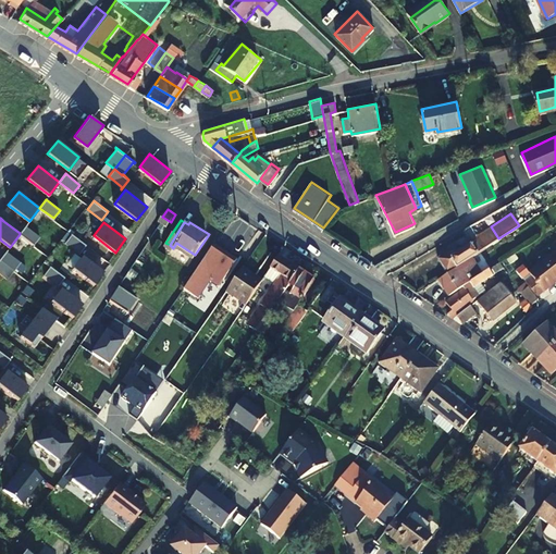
[(40,236),(25,225),(20,233),(34,244),(40,236)]
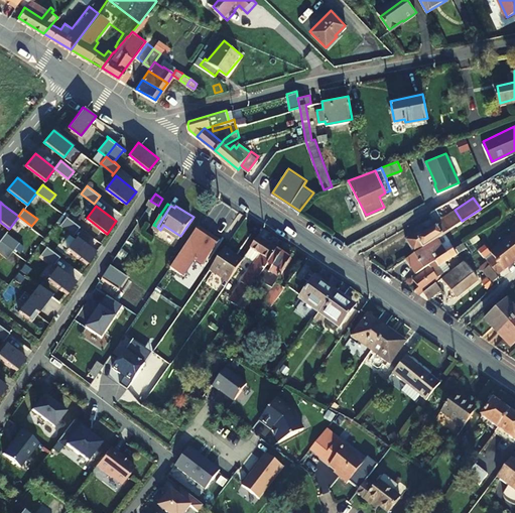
[(406,237),(415,251),(446,231),(451,229),(462,221),(455,210),(443,217),(444,219),(429,229),(427,227),(424,226),(406,237)]
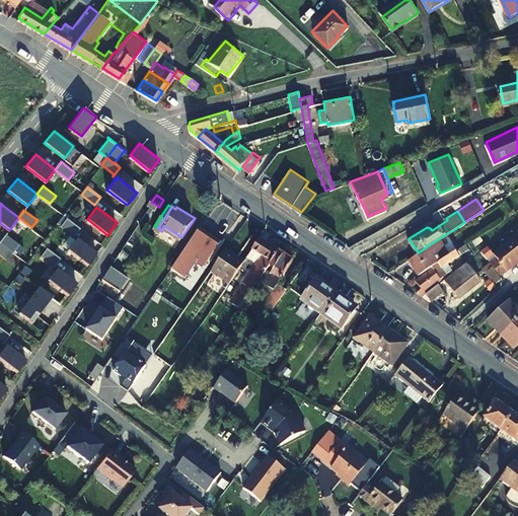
[(67,217),(61,225),(75,235),(80,227),(67,217)]
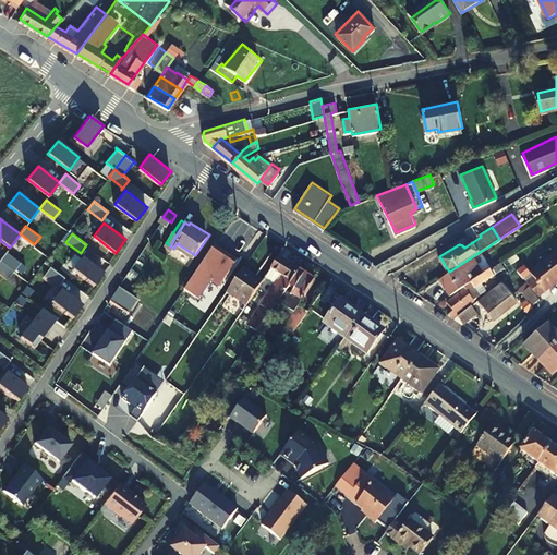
[(216,241),(186,286),(201,296),(213,278),(221,284),(240,256),(229,249),(227,251),(225,250),(227,248),(216,241)]
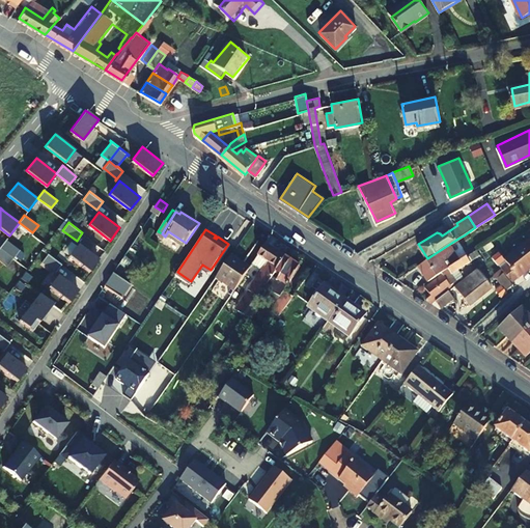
[(428,279),(441,271),(466,254),(469,252),(459,238),(427,258),(418,264),(428,279)]
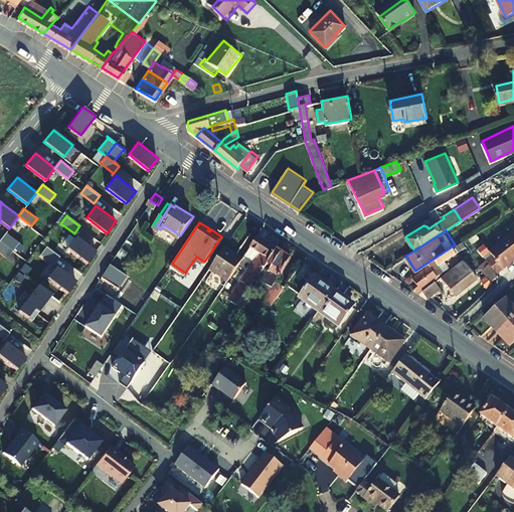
[(19,241),(6,231),(0,239),(13,249),(19,241)]
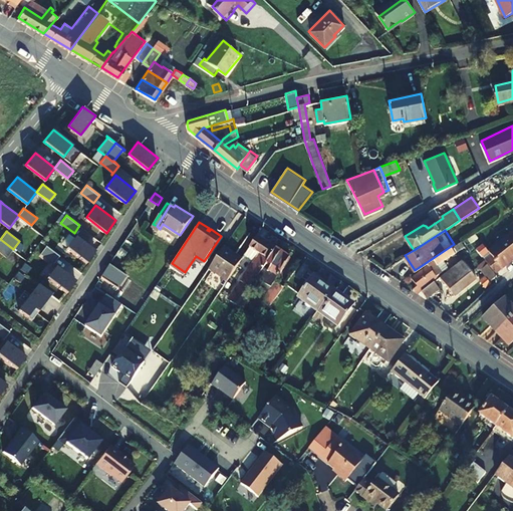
[(512,232),(489,249),(502,266),(512,257),(512,232)]
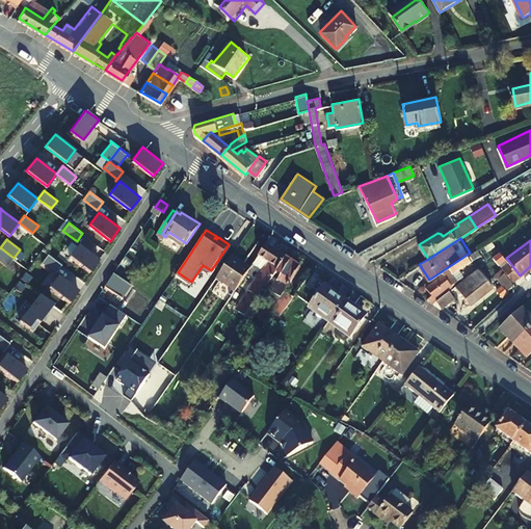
[(99,260),(79,243),(69,256),(89,272),(99,260)]
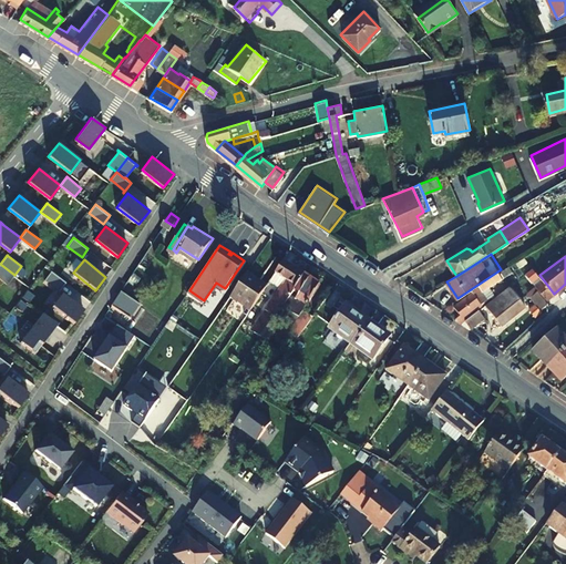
[(271,320),(294,287),(304,273),(284,259),(276,270),(287,277),(258,320),(256,322),(265,329),(268,324),(271,320)]
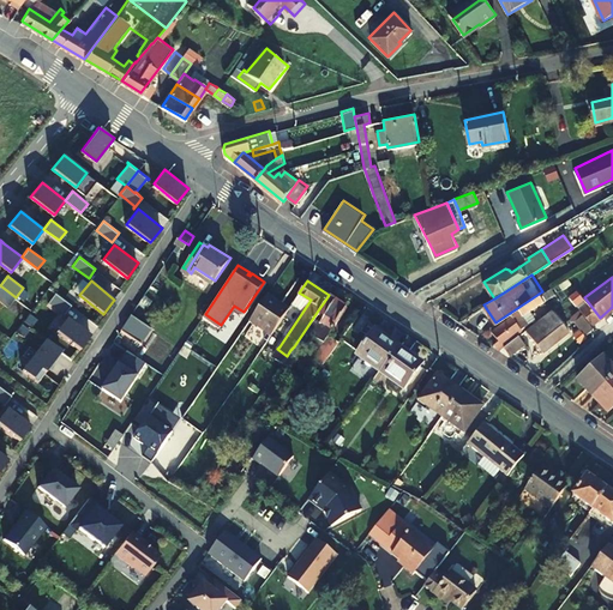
[(0,285),(0,284),(0,299),(8,306),(16,297),(0,285)]
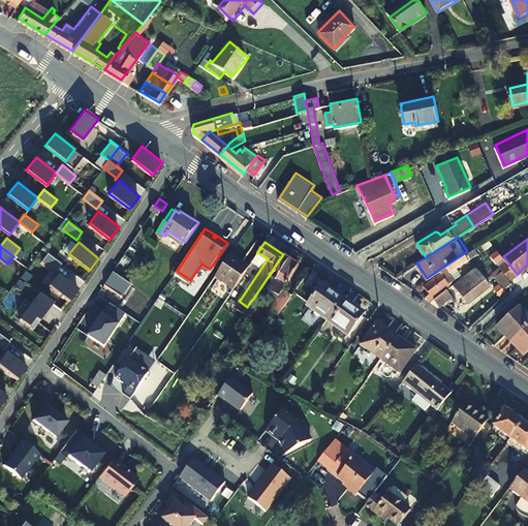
[(216,274),(235,286),(249,264),(230,251),(216,274)]
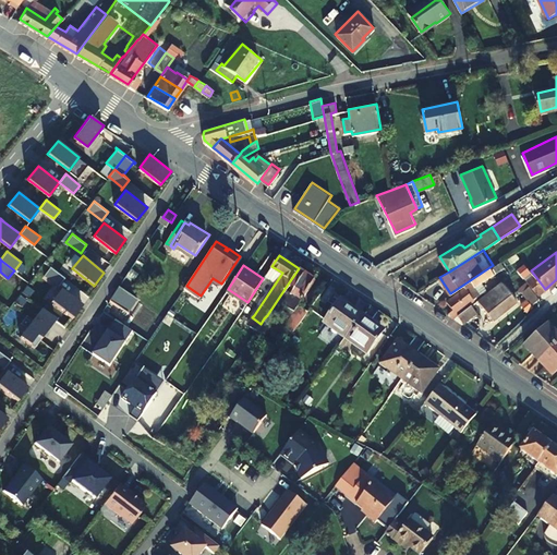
[(51,266),(45,274),(59,285),(65,277),(51,266)]
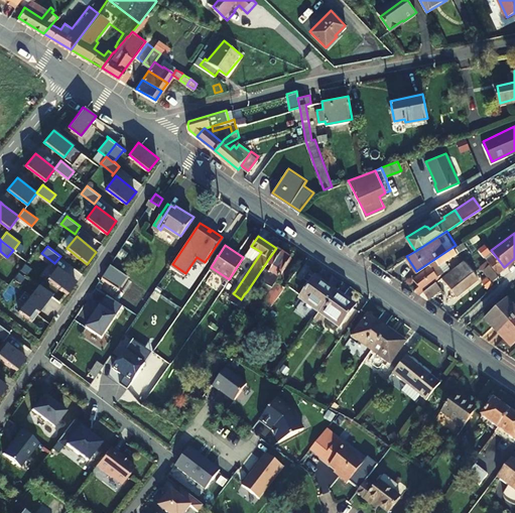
[(453,247),(428,263),(429,264),(412,276),(421,289),(438,276),(437,275),(443,271),(438,264),(456,252),(453,247)]
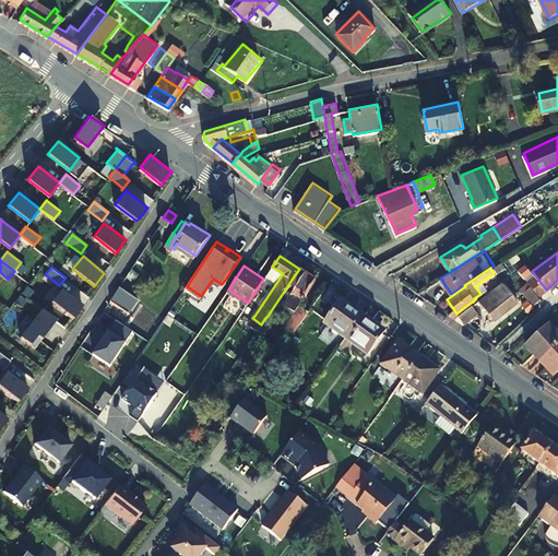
[(299,269),(289,283),(295,286),(292,291),(287,288),(284,294),(288,297),(285,303),(287,304),(295,309),(292,315),(286,324),(294,329),(298,323),(308,310),(298,304),(315,279),(299,269)]
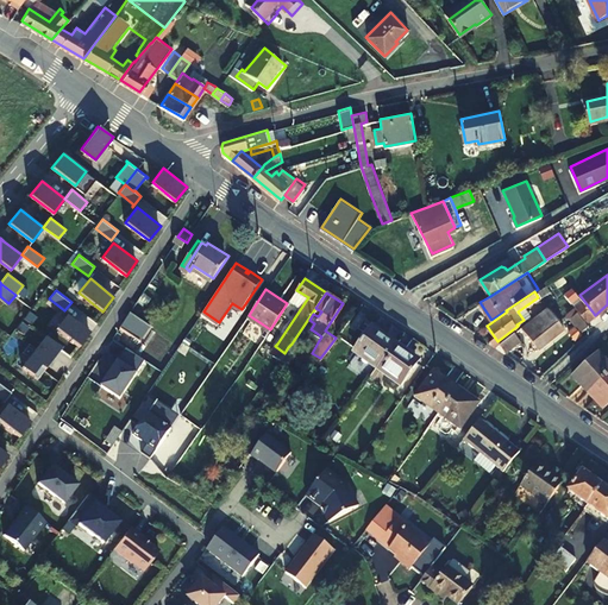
[(547,306),(521,326),(538,347),(564,327),(547,306)]
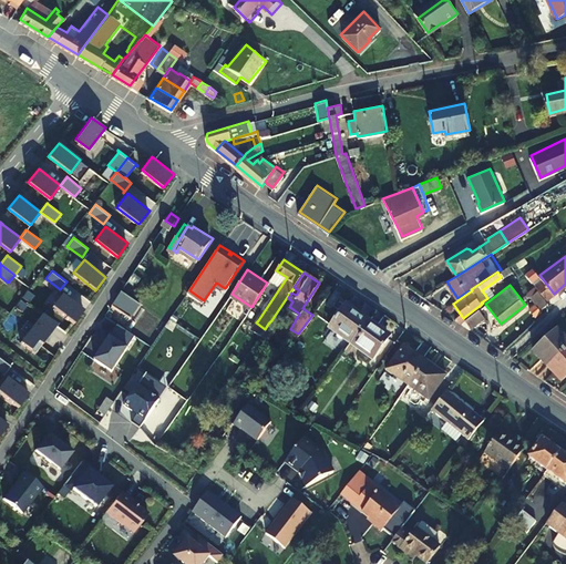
[(123,287),(114,301),(133,314),(142,299),(123,287)]
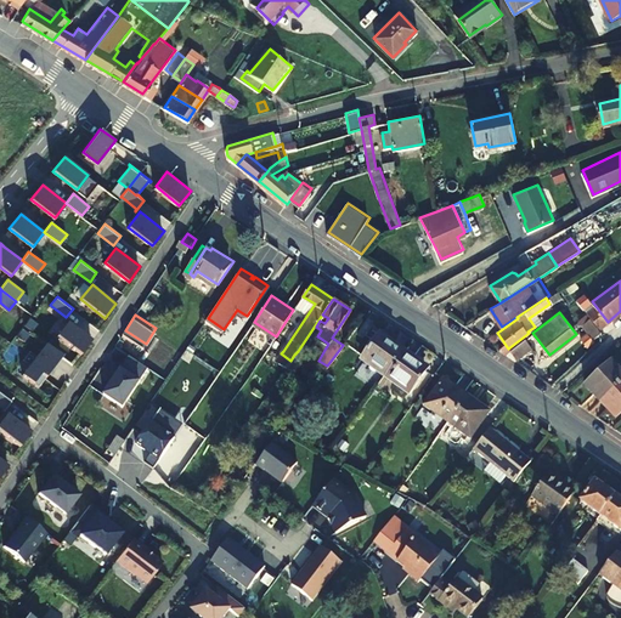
[(478,317),(467,324),(470,327),(480,321),(478,317)]
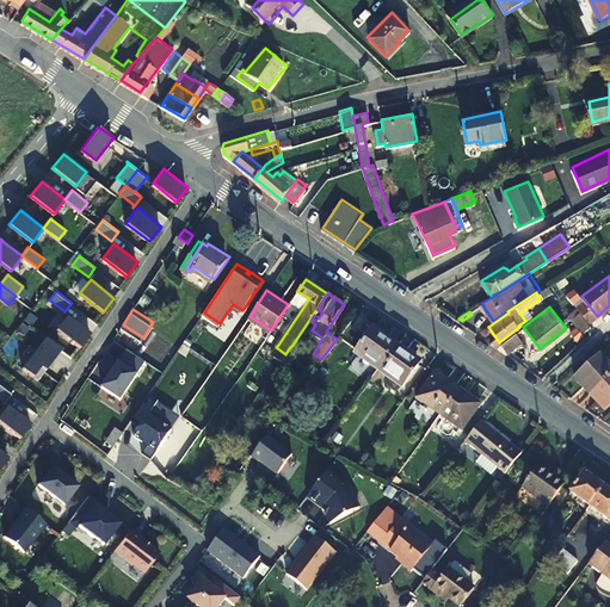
[(91,333),(67,315),(56,329),(80,347),(91,333)]
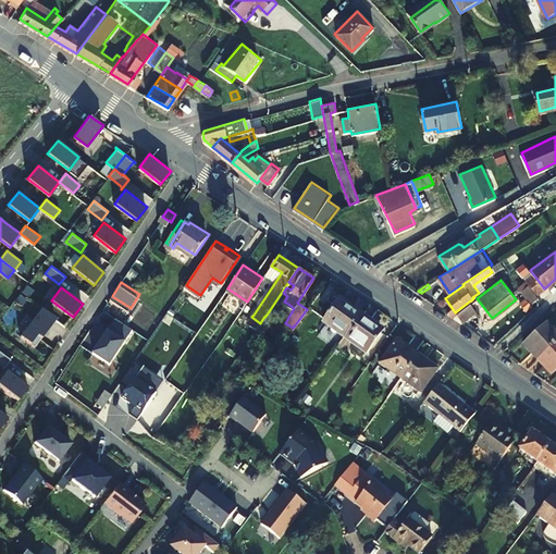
[(324,319),(345,335),(361,312),(340,297),(324,319)]
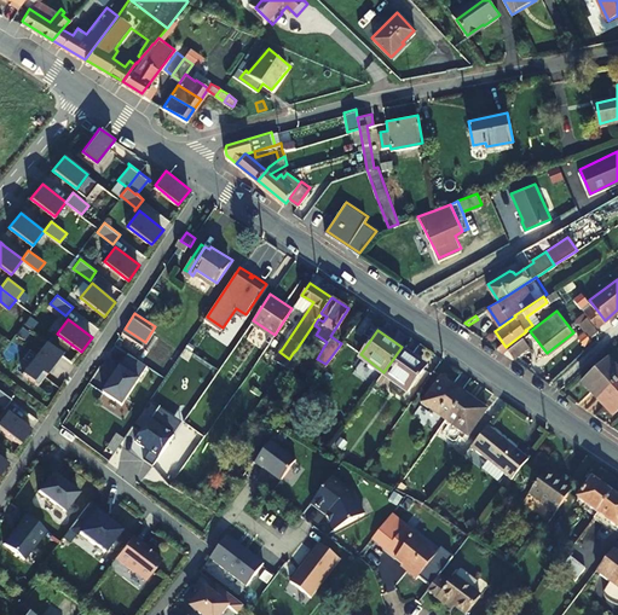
[(327,342),(318,336),(315,342),(323,348),(327,342)]
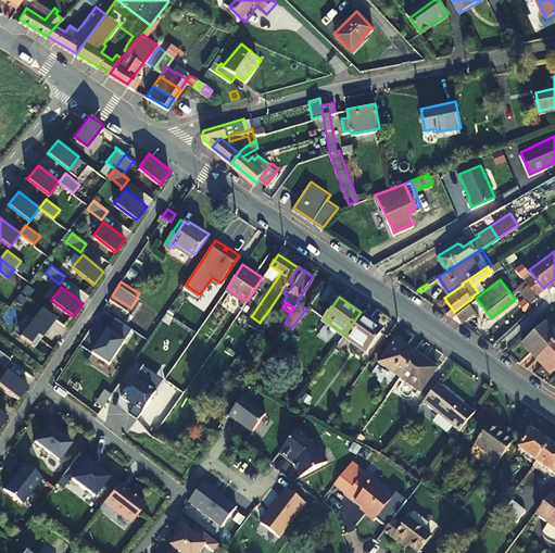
[(469,303),(453,315),(461,321),(475,310),(469,303)]
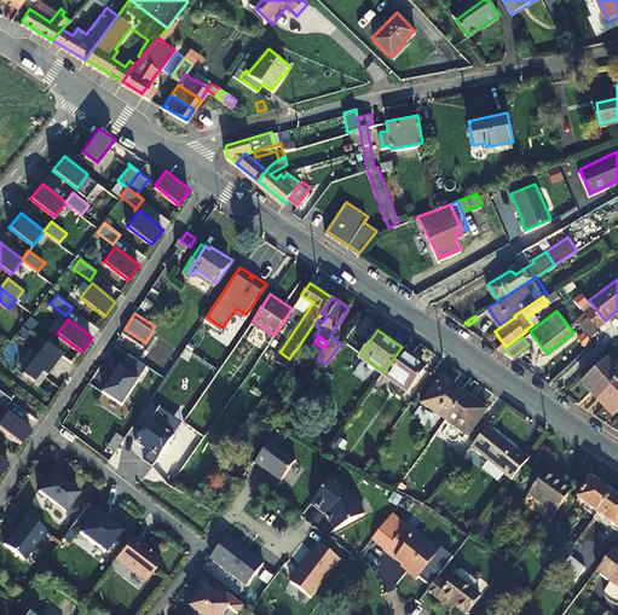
[(63,353),(46,341),(23,372),(39,384),(63,353)]
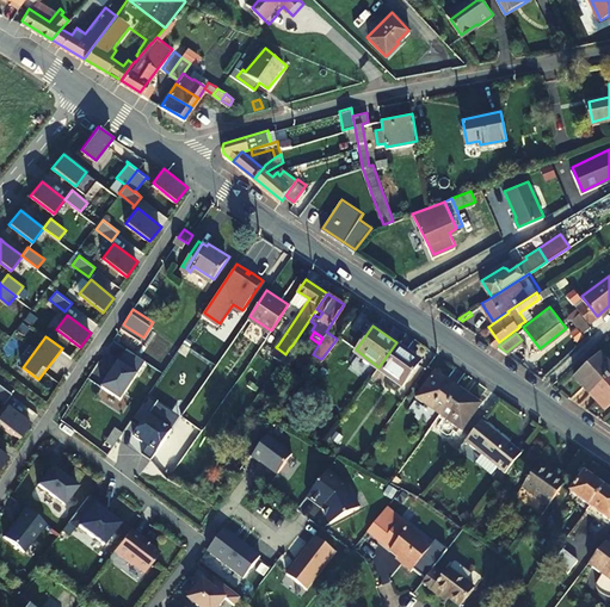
[(396,342),(379,367),(401,384),(418,363),(405,352),(406,350),(396,342)]
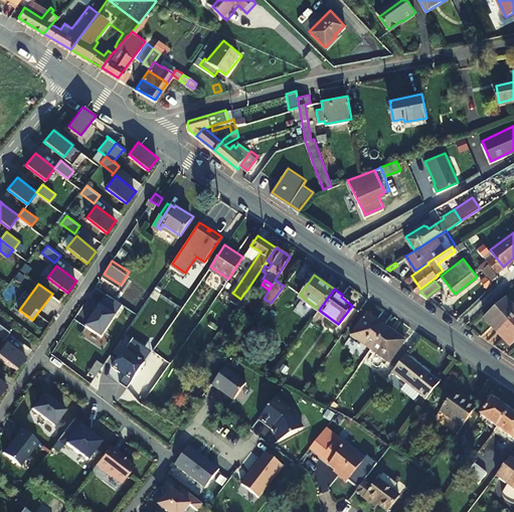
[(237,304),(242,308),(251,294),(246,291),(243,294),(240,299),(237,304)]
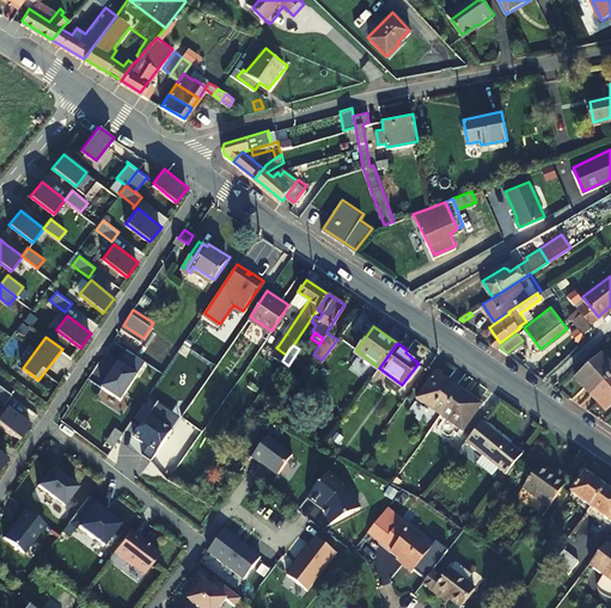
[(590,392),(610,373),(610,362),(600,351),(574,375),(590,392)]
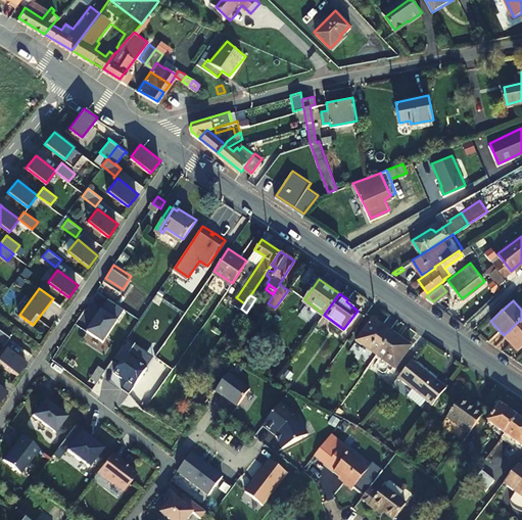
[(120,317),(103,306),(99,315),(100,316),(97,320),(96,319),(90,328),(106,339),(120,317)]
